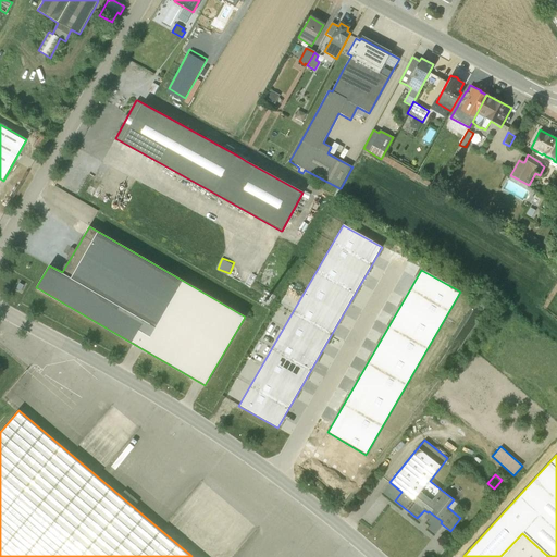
[(544,556),(546,555),(522,533),(500,556),(544,556)]
